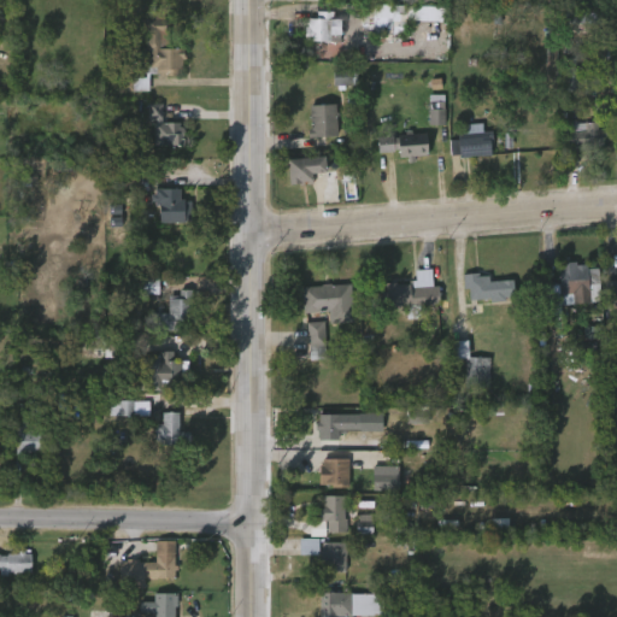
[(163,12),(164,30),(170,31),(170,48),(182,48),(184,59),(181,59),(181,69),(176,69),(176,75),(164,75),(164,72),(148,72),(148,90),(117,90),(118,76),(128,77),(128,65),(131,58),(137,51),(145,50),(145,18),(147,18),(147,11),(163,12)]
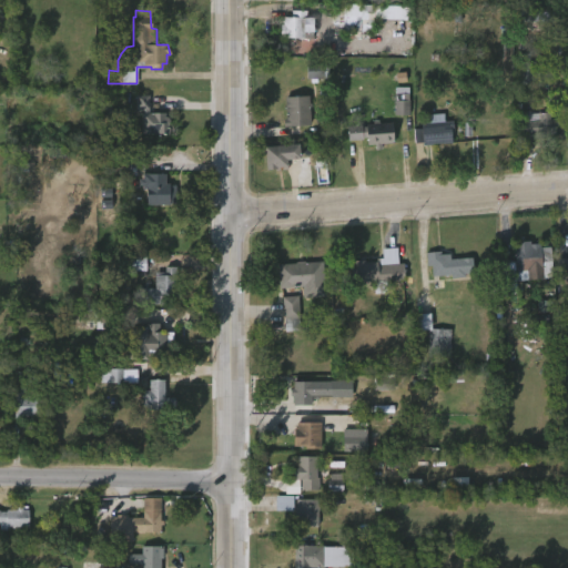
[(302,38),(280,38),(280,23),(282,23),(282,16),(291,17),(291,10),(306,10),(306,18),(304,18),(303,38),(302,38)]
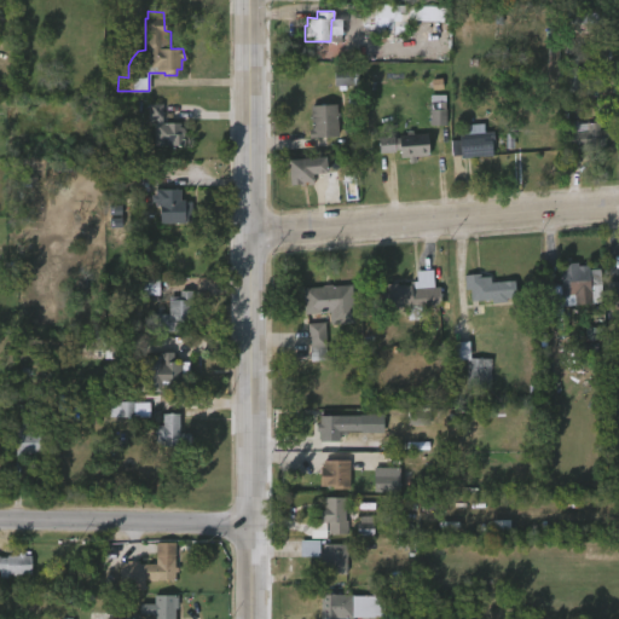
[(394,12),(394,25),(406,25),(406,35),(374,35),(374,12),(394,12)]
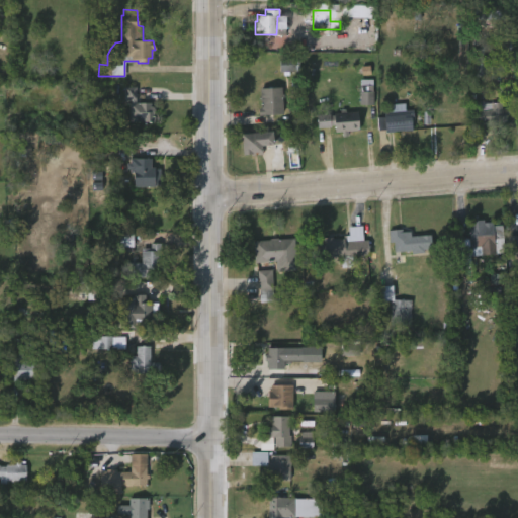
[(511,11),(472,10),(472,19),(511,20),(511,11)]
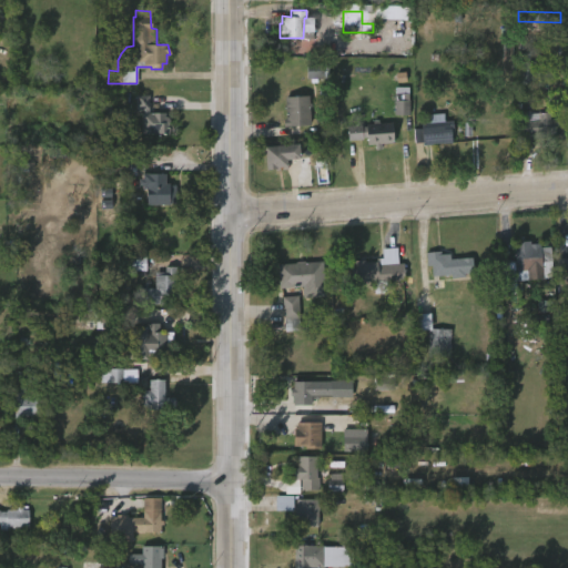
[(517,62),(517,84),(535,84),(535,62),(517,62)]
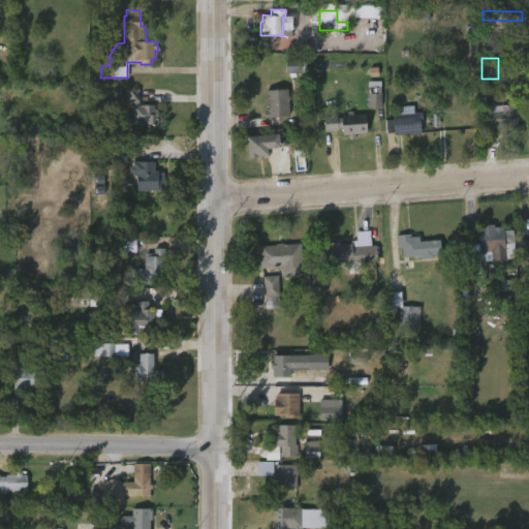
[(286,73),(302,73),(301,59),(286,60),(286,73)]
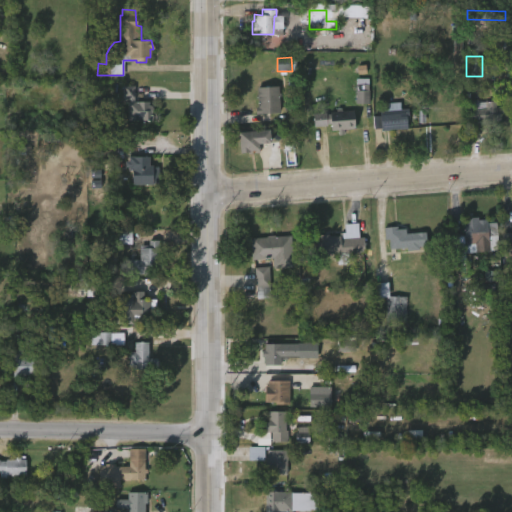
[(132,98),(132,101),(151,101),(151,121),(126,121),(126,101),(128,101),(128,99),(122,98),(122,85),(133,85),(132,98)]
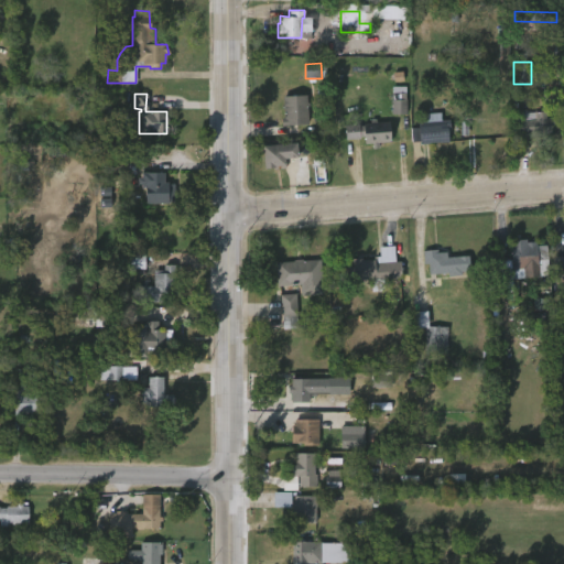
[(300,126),(281,127),(280,118),(283,118),(282,96),(305,95),(307,125),(300,126)]
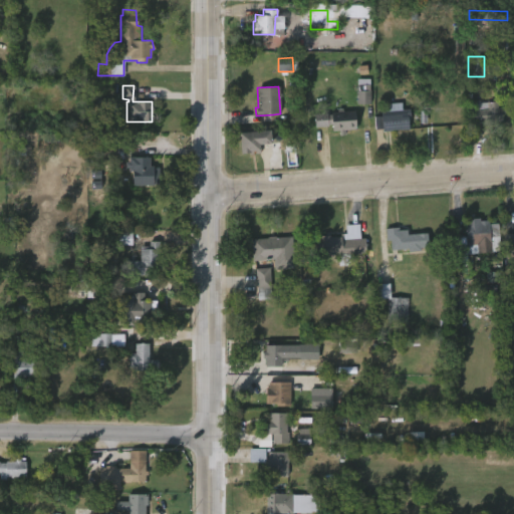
[(357,104),(371,104),(370,90),(357,91),(357,104)]
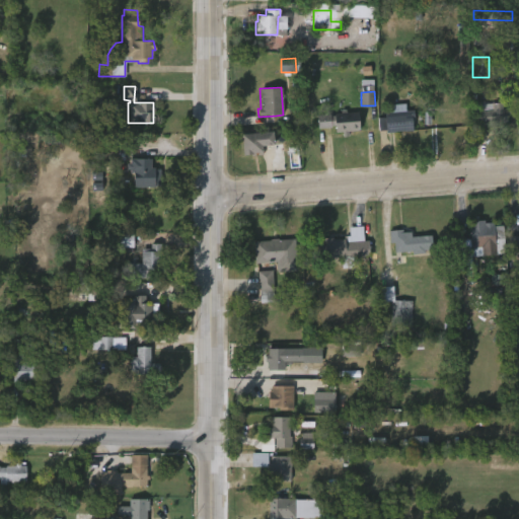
[(504,103),(505,109),(510,109),(511,118),(508,118),(508,124),(501,124),(501,126),(484,127),(484,124),(477,124),(477,104),(504,103)]
